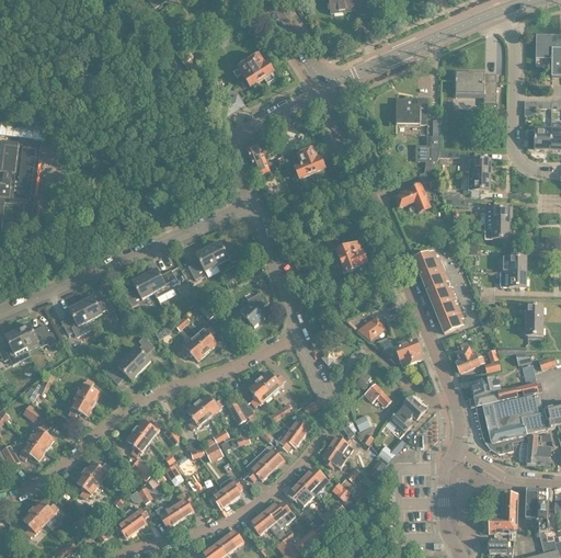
[(355,11),(356,16),(368,15),(366,0),(328,0),(330,13),(355,11)]
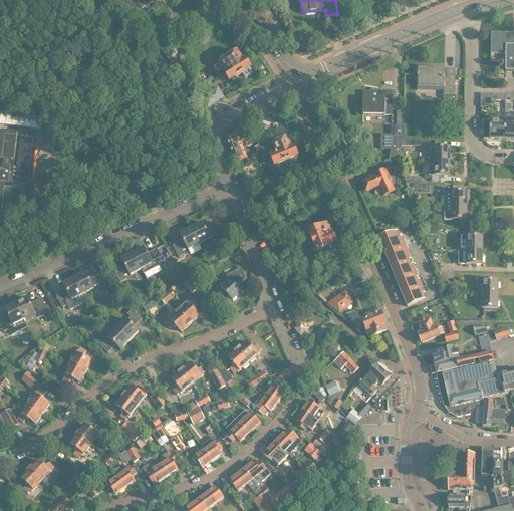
[(209,24),(198,30),(202,36),(213,29),(209,24)]
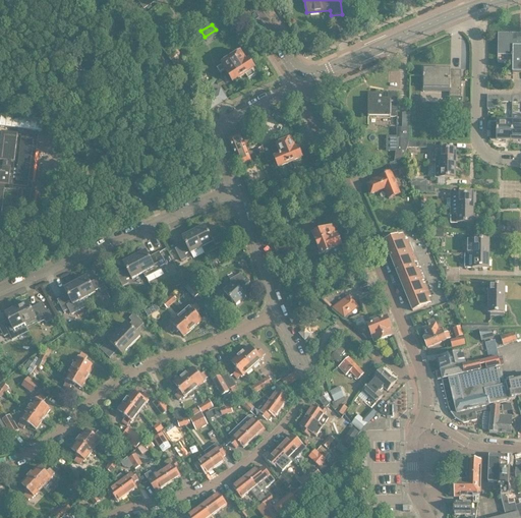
[(520,44),(519,45),(519,33),(497,32),(497,61),(512,61),(512,70),(520,70),(520,44)]
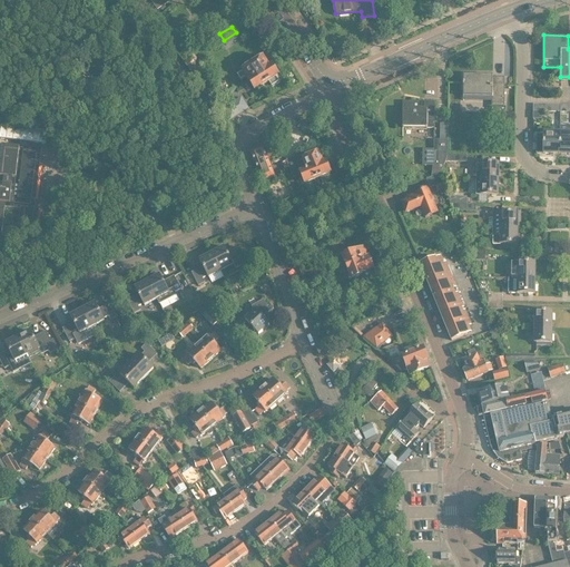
[(179,50),(184,56),(192,50),(188,45),(179,50)]
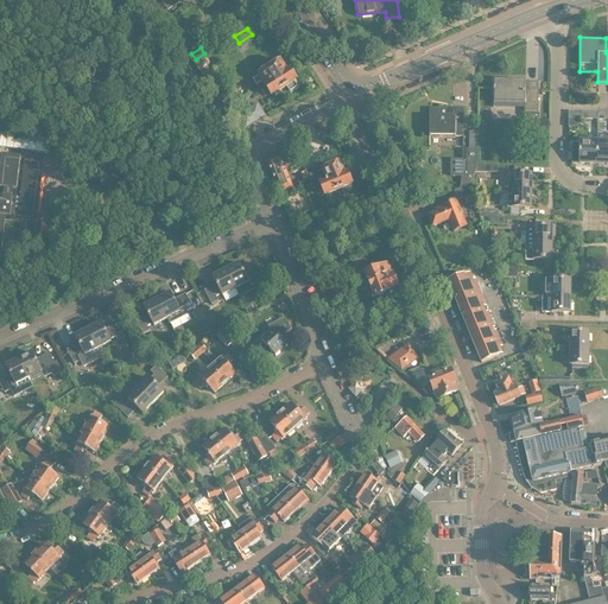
[(196,59),(201,65),(209,59),(204,53),(196,59)]
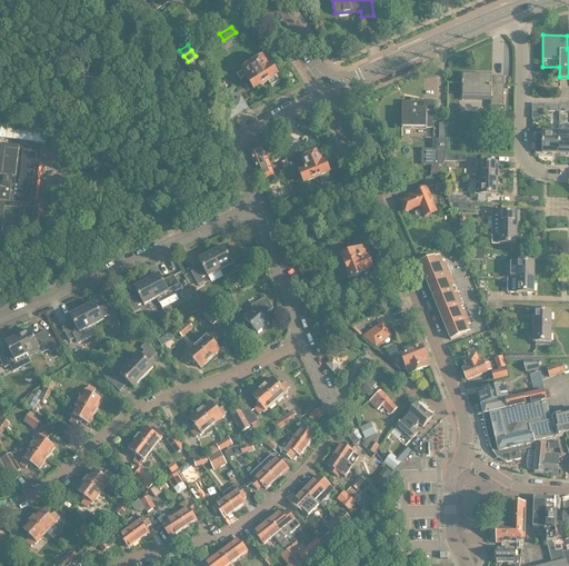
[(239,78),(246,73),(253,88),(267,79),(270,83),(278,79),(275,75),(276,73),(270,65),(269,65),(263,55),(241,68),(236,72),(239,78)]
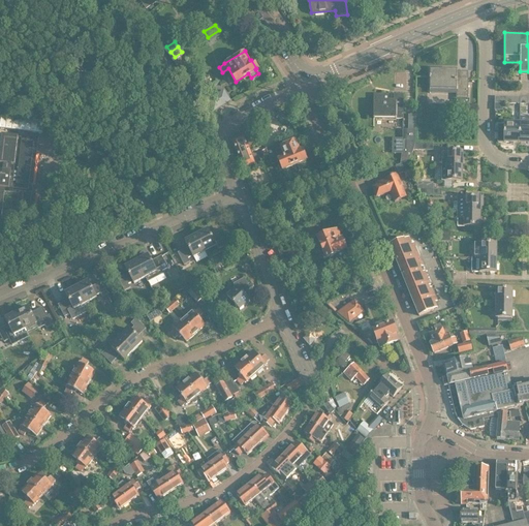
[(429,88),(429,90),(456,91),(456,96),(467,96),(468,70),(457,70),(457,68),(429,67),(429,88)]
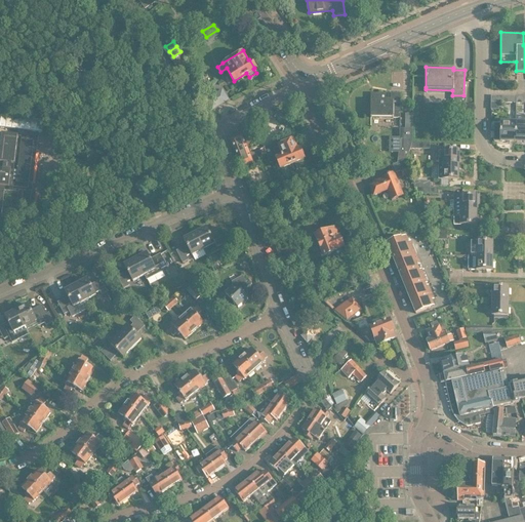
[(370,92),(370,116),(400,116),(400,92),(370,92)]
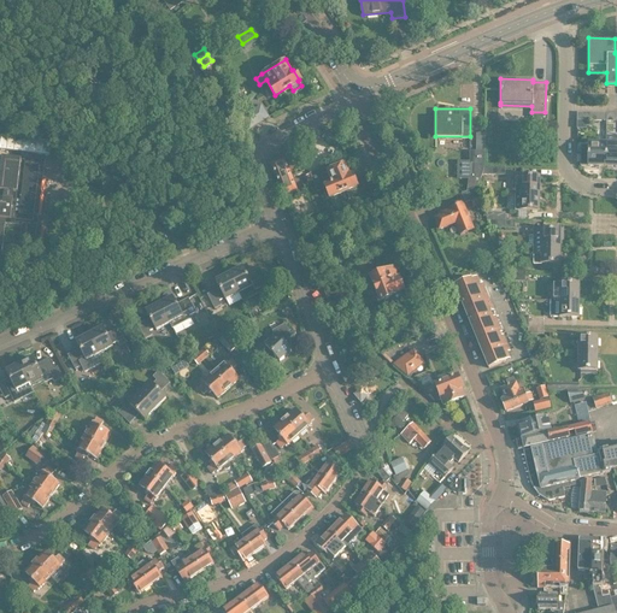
[(0,133),(0,147),(48,153),(51,139),(0,133)]
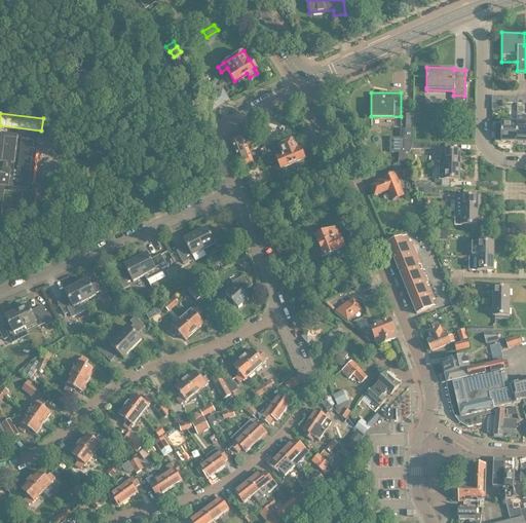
[(525,138),(525,114),(517,114),(516,120),(516,139),(525,138)]
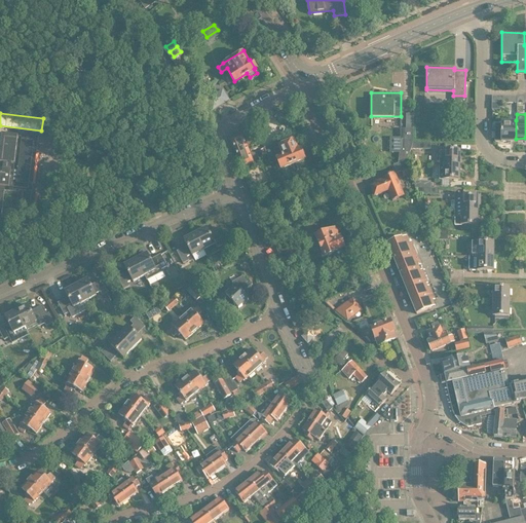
[(515,120),(515,122),(494,122),(494,140),(516,141),(516,139),(516,120),(515,120)]
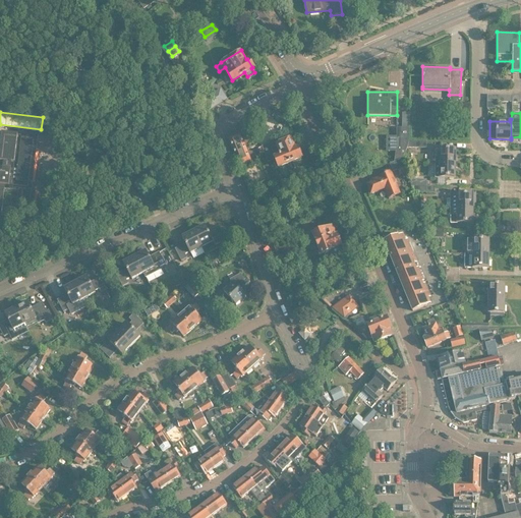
[(406,146),(408,138),(408,137),(408,125),(396,125),(395,158),(402,155),(406,146)]
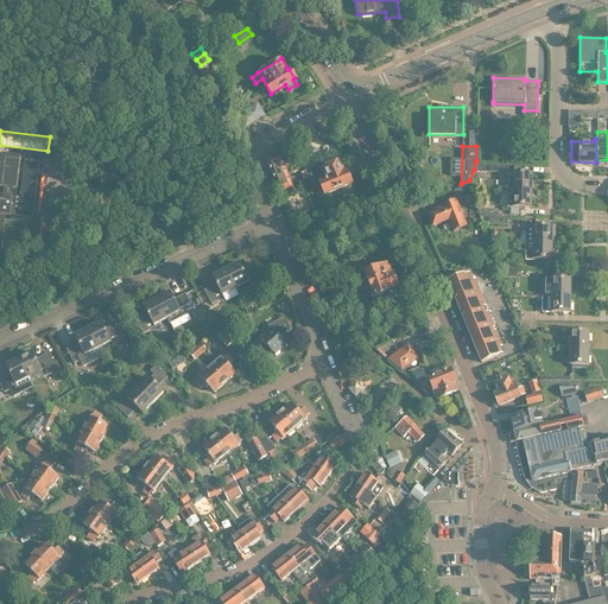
[(37,211),(44,157),(1,152),(0,158),(0,184),(2,184),(2,192),(0,191),(0,255),(5,217),(21,220),(19,237),(38,240),(40,221),(36,220),(37,211)]
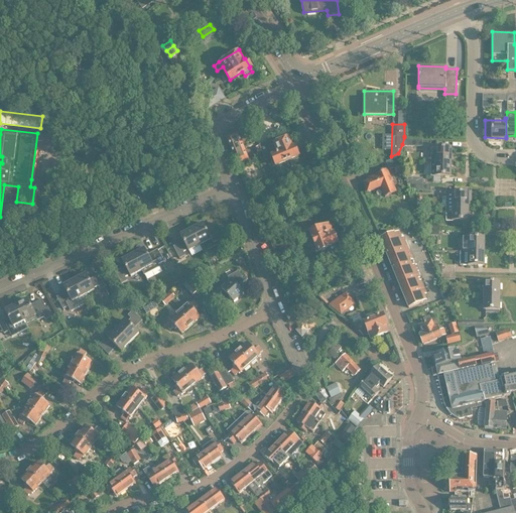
[(354,138),(360,135),(357,129),(351,132),(354,138)]
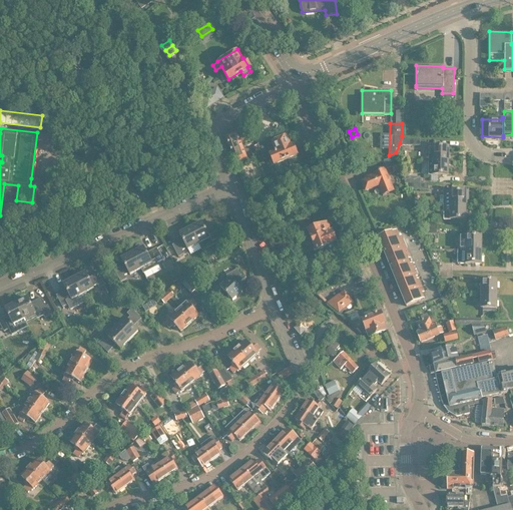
[(245,156),(235,130),(224,134),(235,160),(245,156)]
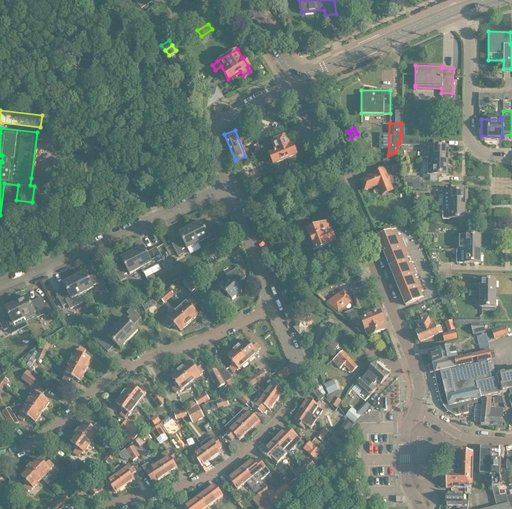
[(273,163),(287,157),(289,162),(296,159),(294,154),(295,154),(291,144),(291,145),(287,135),(266,143),(264,138),(257,142),(263,156),(269,153),(273,163)]
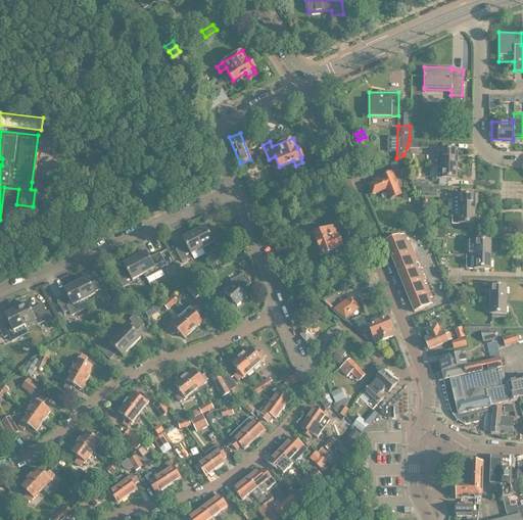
[(436,162),(457,162),(458,148),(436,148),(436,162)]
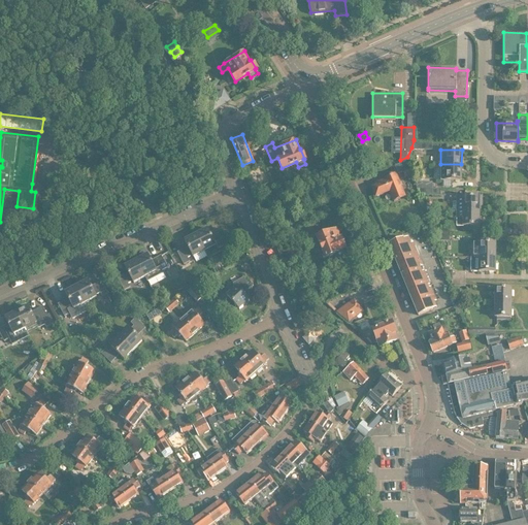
[(111,174),(113,169),(73,151),(71,155),(111,174)]
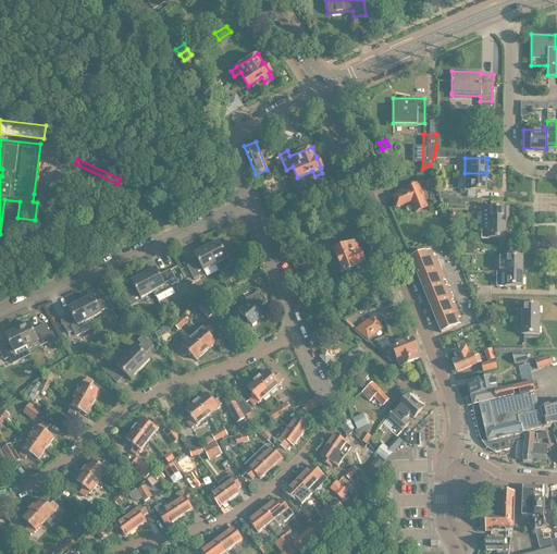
[(428,168),(416,173),(419,182),(424,180),(426,185),(433,182),(428,168)]
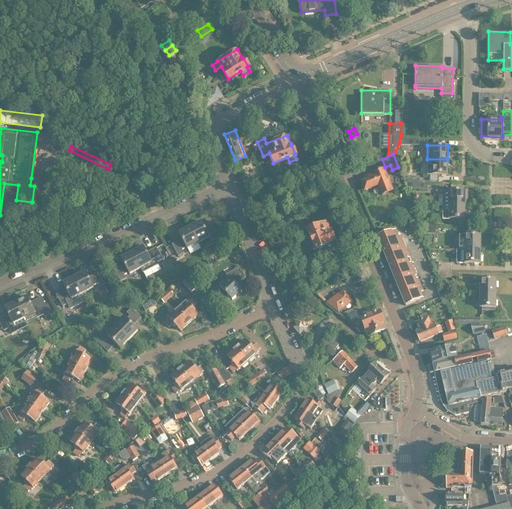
[(447,174),(447,159),(427,159),(427,173),(447,174)]
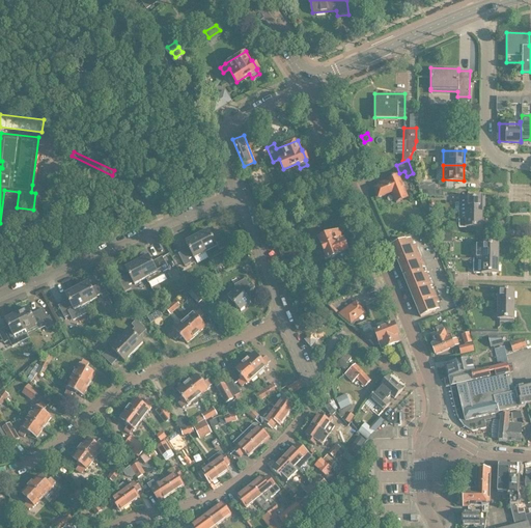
[(118,172),(116,177),(128,183),(130,178),(119,173),(118,172)]
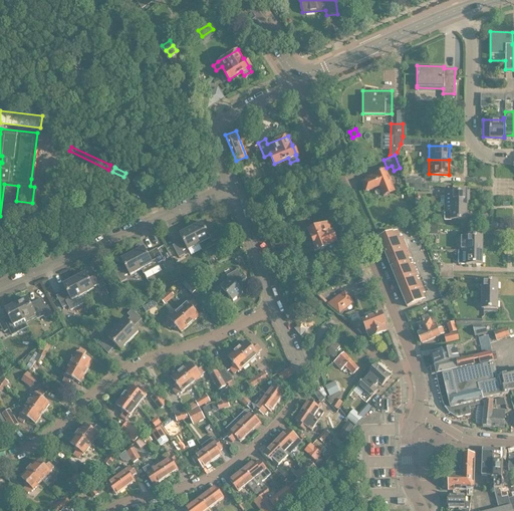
[(365,177),(366,179),(361,181),(365,190),(378,184),(382,195),(394,190),(384,169),(374,173),(374,174),(365,177)]
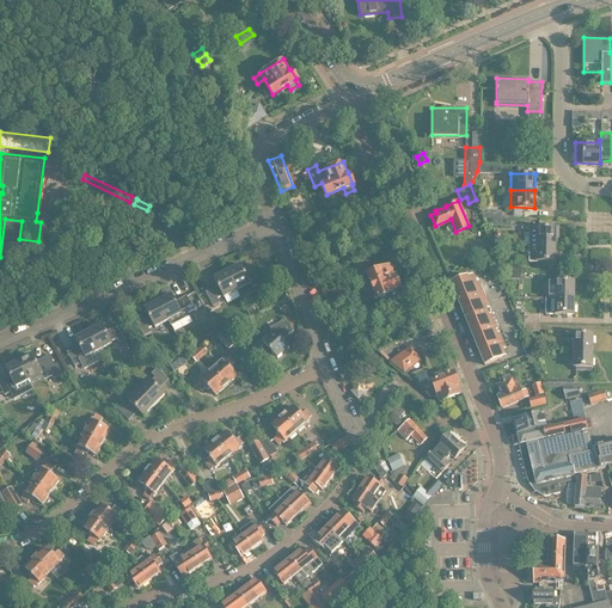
[(524,232),(522,243),(528,243),(557,243),(557,223),(543,223),(543,227),(528,227),(528,232),(524,232)]
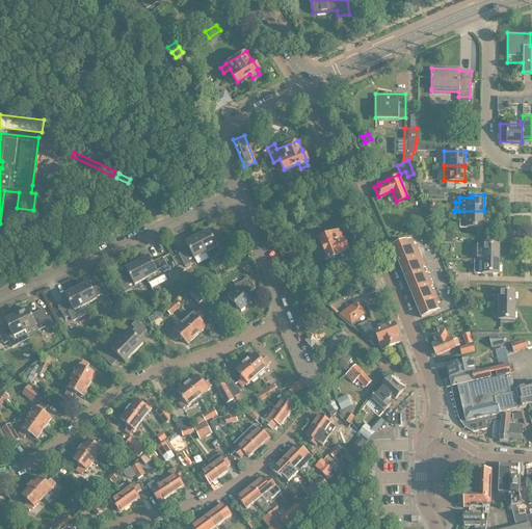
[(484,212),(484,211),(459,211),(459,227),(482,227),(482,212),(484,212)]
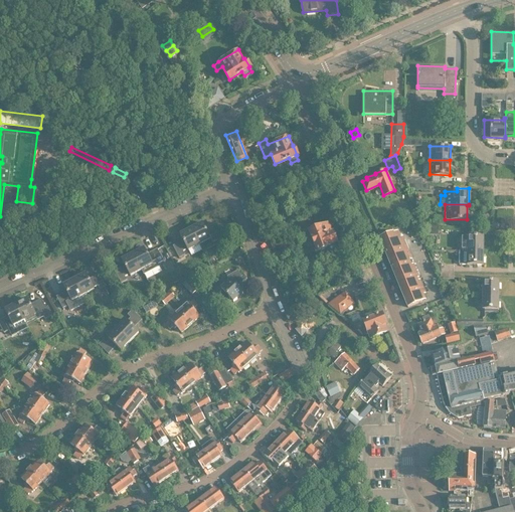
[(201,220),(190,226),(199,243),(198,243),(202,249),(223,238),(214,221),(204,226),(201,220)]
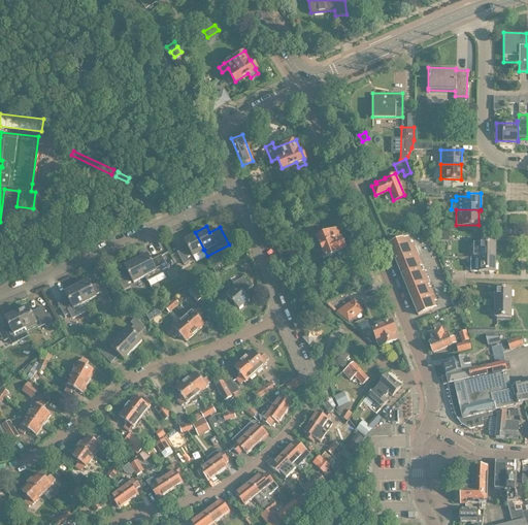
[(337,228),(316,236),(315,237),(322,258),(324,257),(336,252),(337,256),(347,253),(344,248),(340,237),(337,228)]
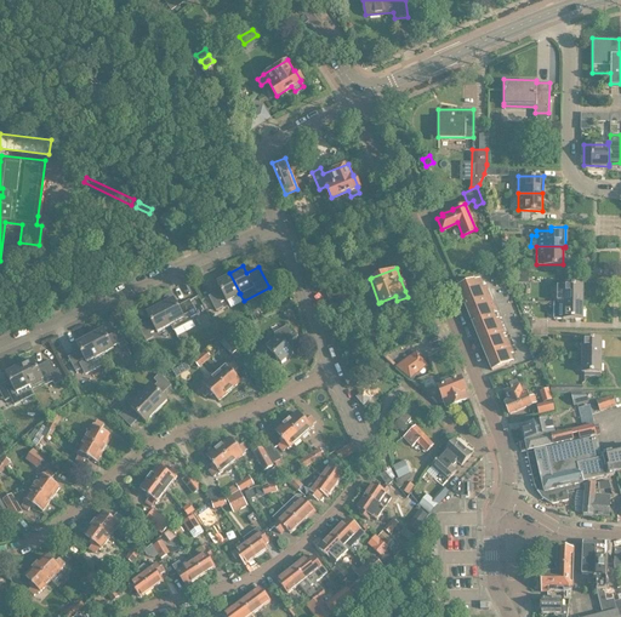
[(226,301),(239,293),(240,293),(229,273),(216,280),(220,287),(208,293),(215,308),(222,304),(220,301),(224,298),(226,301)]
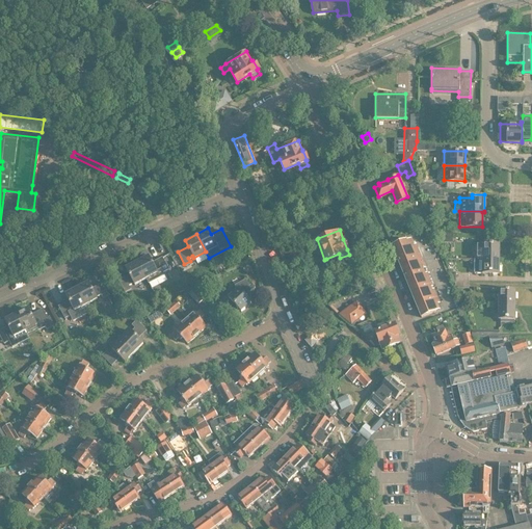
[(404,234),(391,239),(392,243),(392,244),(419,314),(420,316),(420,315),(435,310),(435,309),(439,308),(436,301),(439,301),(433,287),(431,288),(429,285),(431,285),(426,271),(424,272),(422,266),(425,265),(422,257),(421,257),(416,242),(414,243),(411,237),(406,239),(406,238),(404,234)]
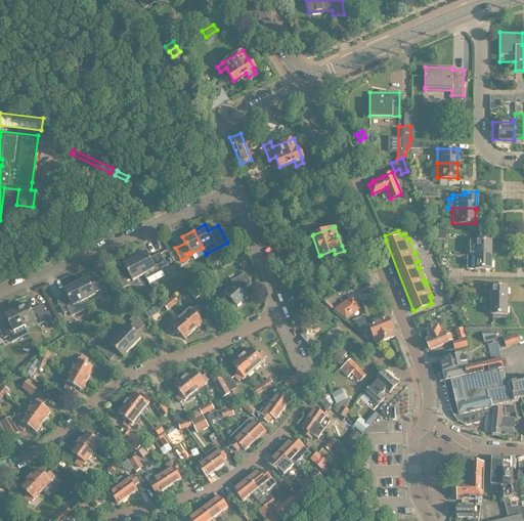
[(294,250),(289,237),(273,244),(278,256),(294,250)]
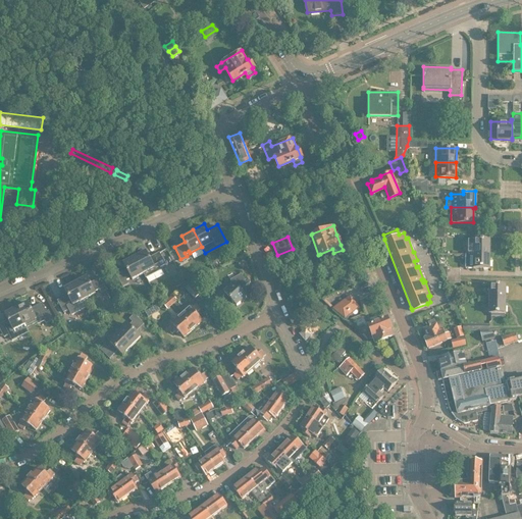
[(468,251),(465,251),(465,253),(473,253),(489,253),(489,239),(473,238),(473,239),(468,239),(468,251)]
